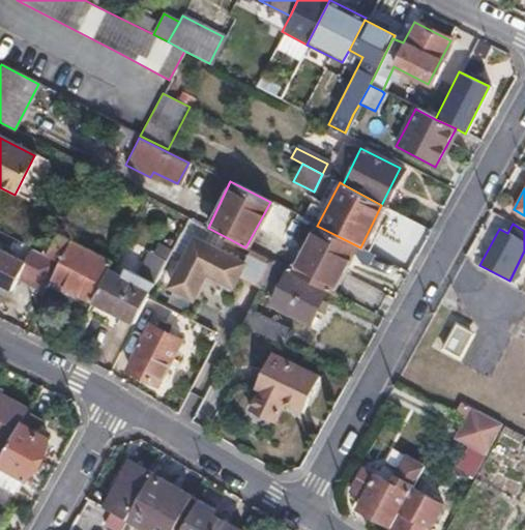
[(326,287),(331,290),(342,268),(354,244),(317,226),(304,249),(293,270),(326,287)]
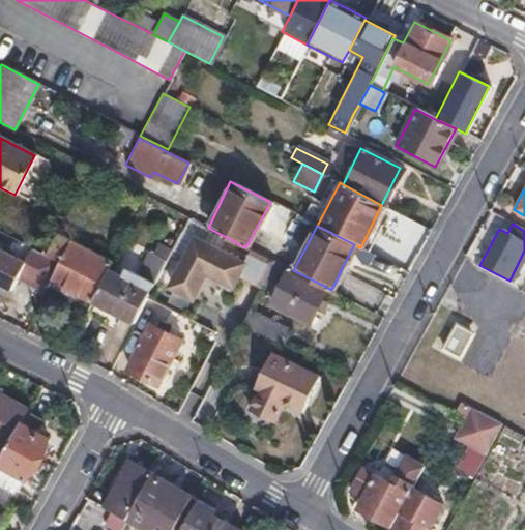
[(48,280),(89,301),(106,269),(110,262),(55,235),(45,256),(57,262),(48,280)]
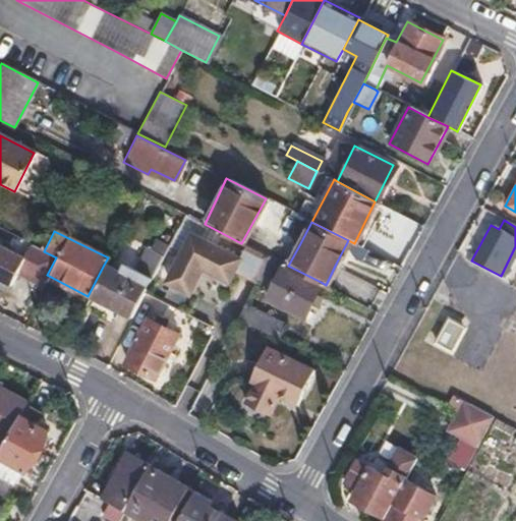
[(253,282),(268,255),(244,244),(237,257),(189,233),(166,282),(188,293),(202,268),(227,281),(232,272),(253,282)]
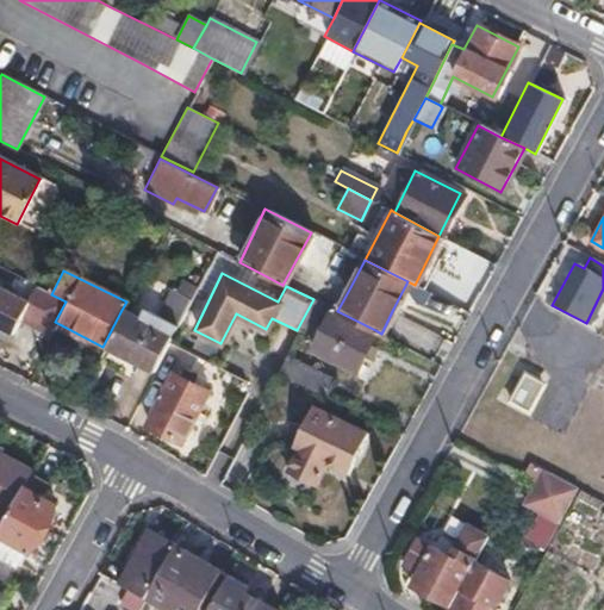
[(55,322),(66,302),(51,294),(38,287),(33,285),(25,302),(0,288),(0,331),(8,336),(17,318),(49,334),(51,328),(55,322)]
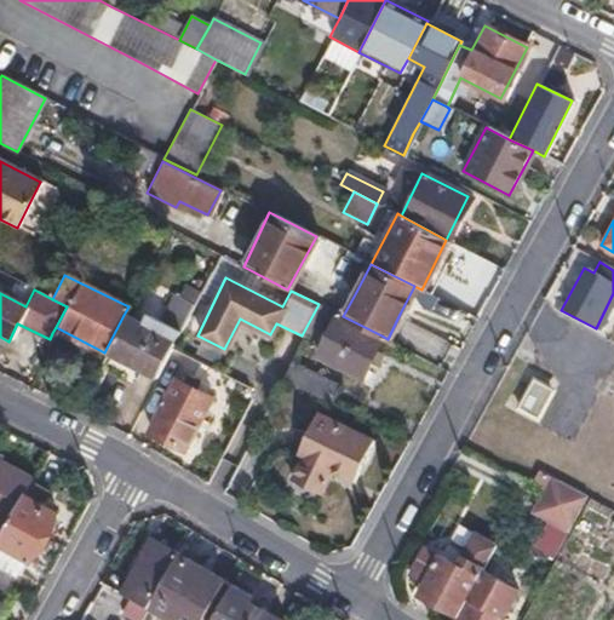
[(124,315),(104,352),(154,377),(173,339),(191,304),(173,296),(167,308),(173,313),(166,325),(145,315),(141,323),(124,315)]
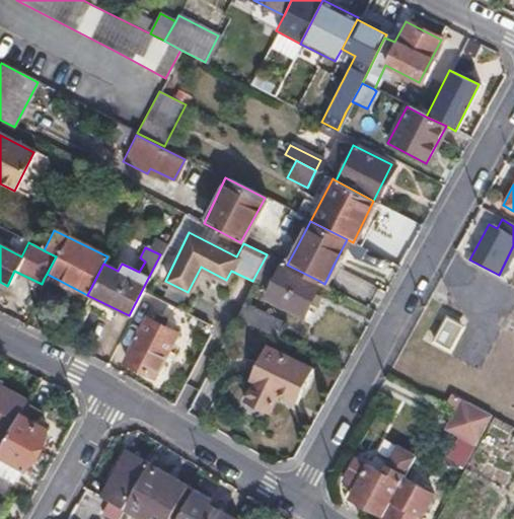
[(319,281),(287,265),(283,263),(265,297),(301,315),(319,281)]
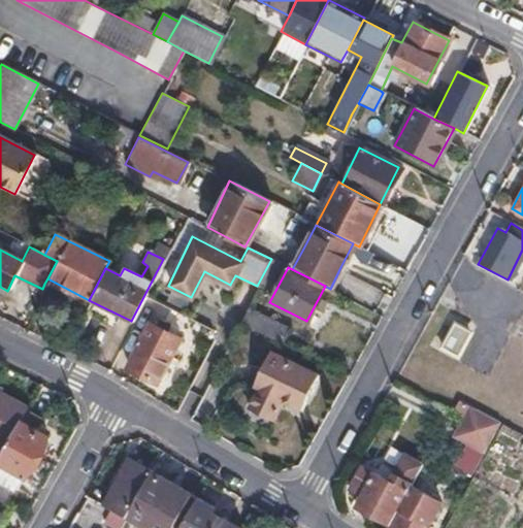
[(246,307),(237,323),(280,342),(287,327),(246,307)]
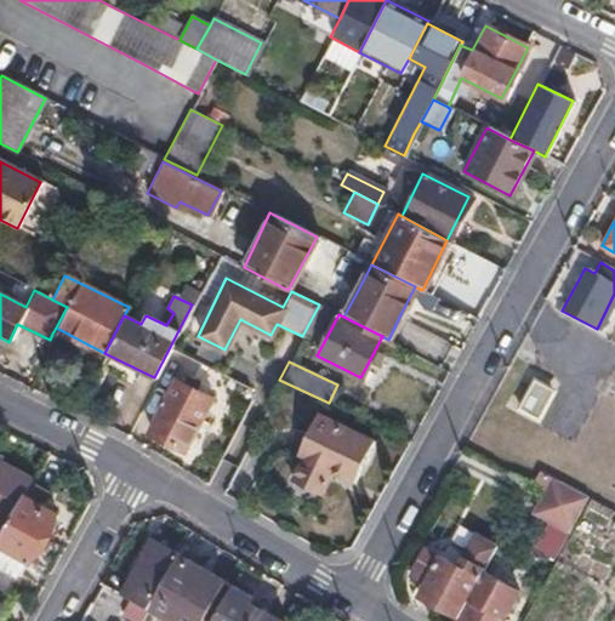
[(531,379),(516,408),(536,420),(553,391),(531,379)]
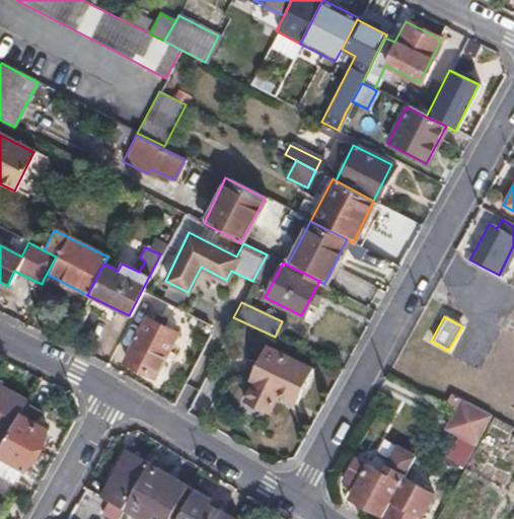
[(146,317),(124,361),(153,376),(176,332),(146,317)]
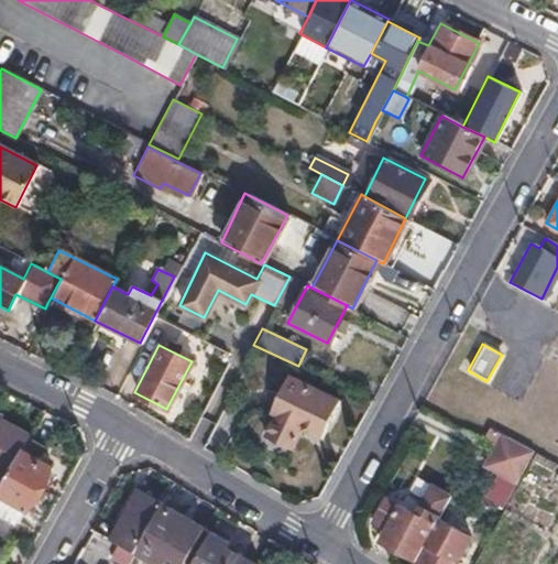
[(274,415),(264,435),(288,447),(299,426),(319,436),(337,400),(287,376),(270,413),(274,415)]
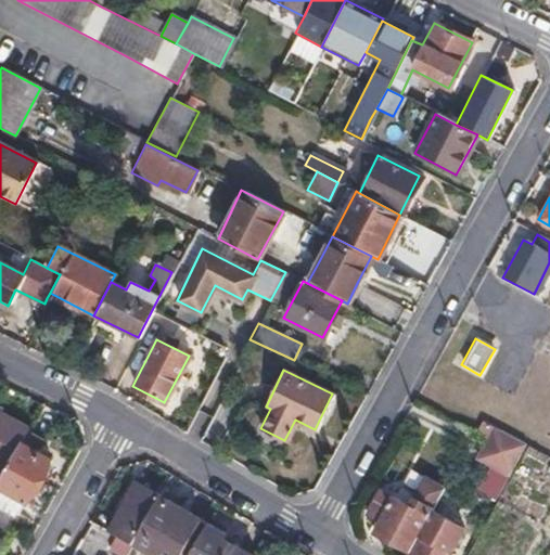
[(24,433),(26,429),(0,415),(0,466),(4,469),(8,463),(24,433)]
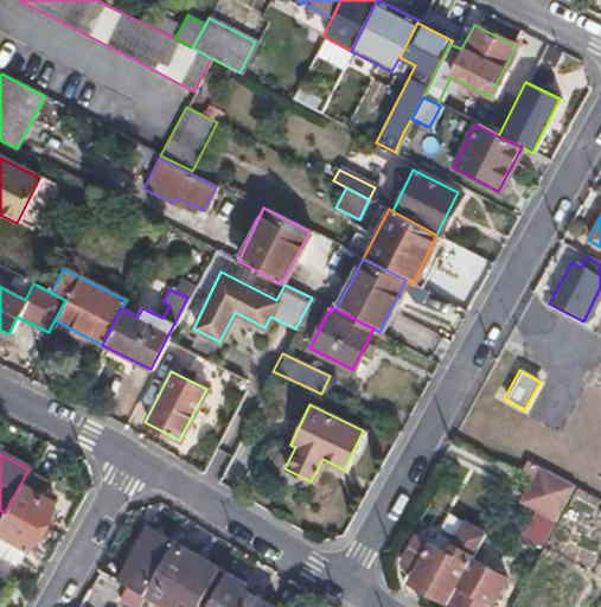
[(523,460),(516,473),(529,480),(536,467),(523,460)]
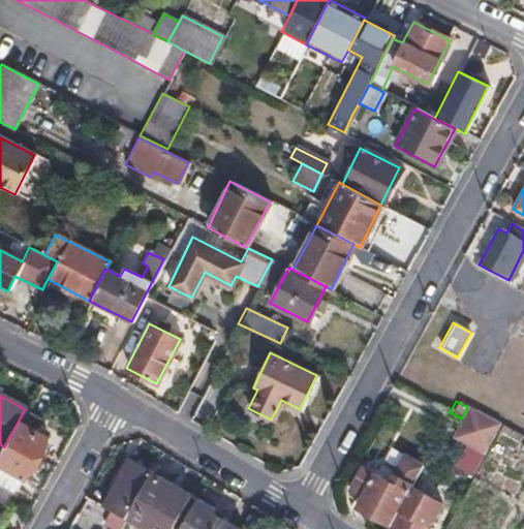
[(461,418),(452,435),(483,453),(497,424),(467,407),(461,418)]
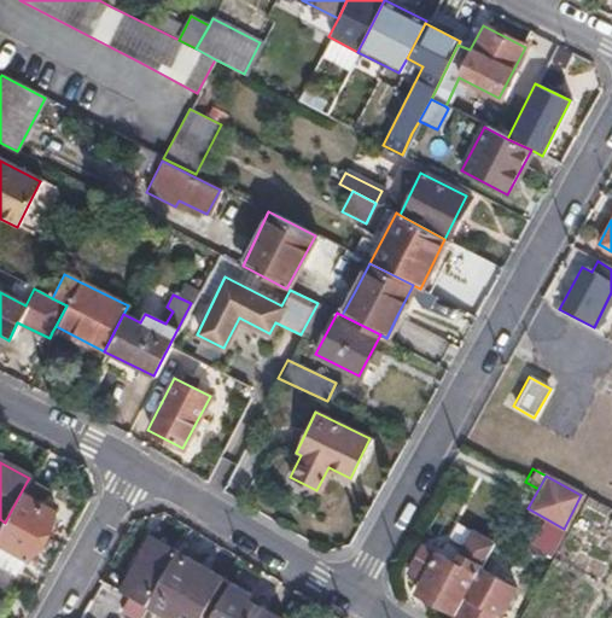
[(9,516),(40,534),(51,511),(36,502),(42,490),(27,482),(9,516)]
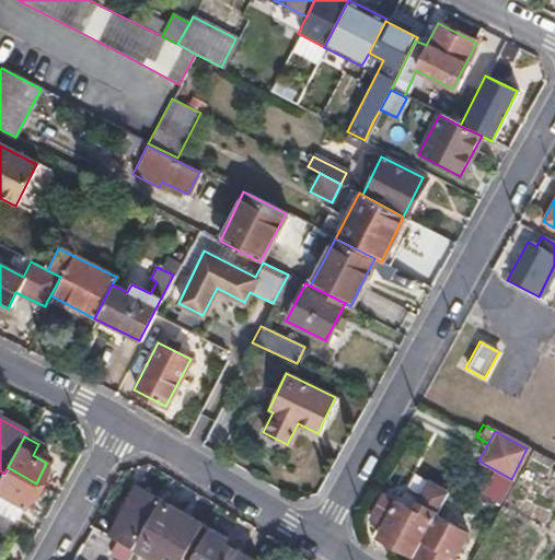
[(25,505),(36,483),(8,467),(4,474),(0,481),(0,510),(14,518),(22,503),(25,505)]
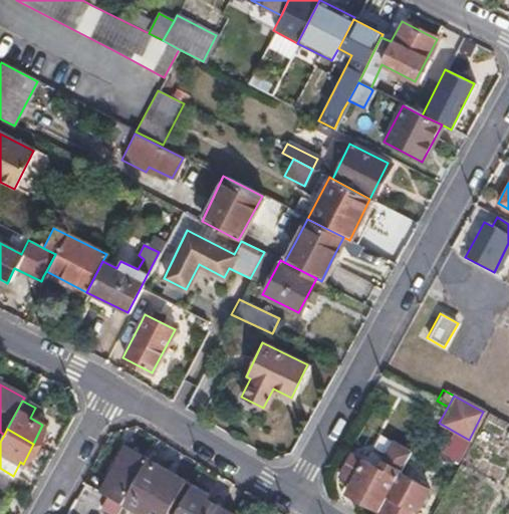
[(344,493),(376,511),(386,495),(398,472),(409,452),(377,435),(363,461),(349,454),(337,476),(349,483),(344,493)]
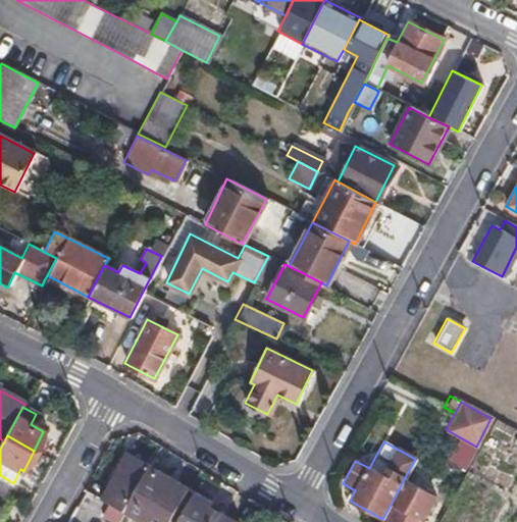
[(125,454),(119,464),(124,467),(132,457),(125,454)]
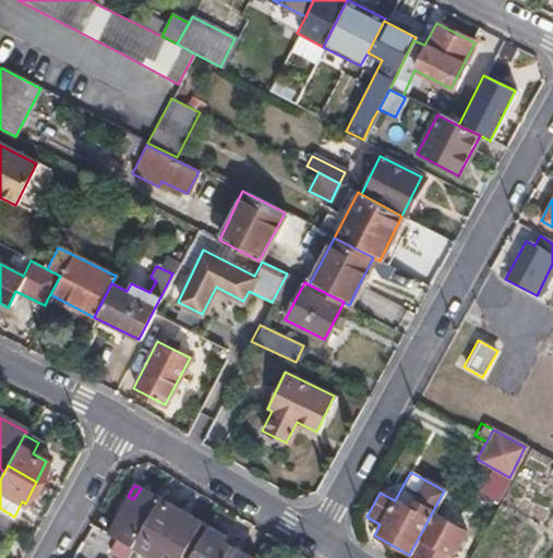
[(128,496),(105,534),(130,548),(157,499),(141,488),(133,499),(128,496)]
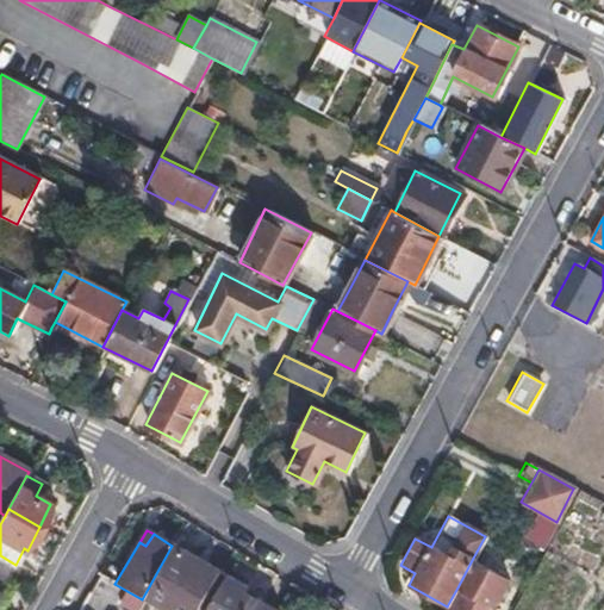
[(172,546),(142,599),(161,609),(197,609),(204,596),(218,572),(172,546)]
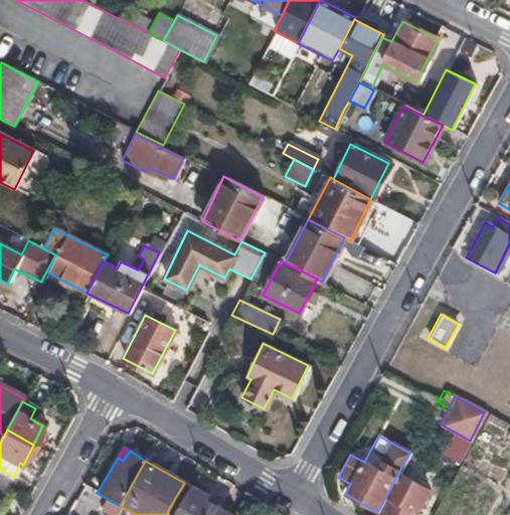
[(398,473),(386,496),(388,499),(378,514),(413,514),(415,512),(414,510),(428,487),(398,473)]
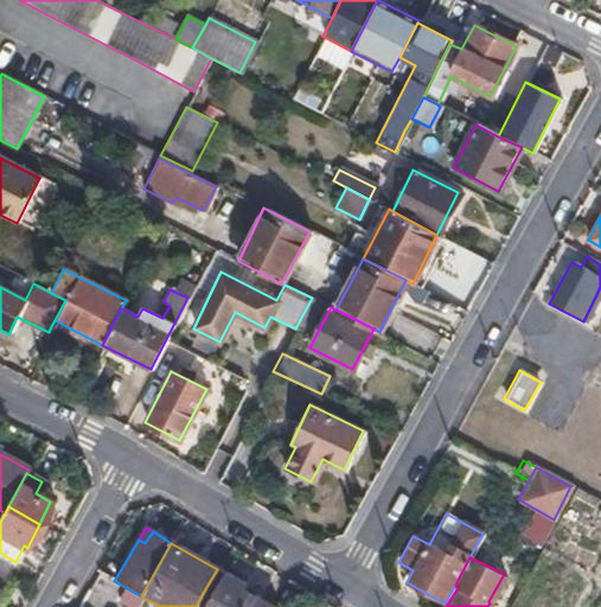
[(243,586),(217,569),(203,593),(196,606),(269,606),(241,590),(243,586)]
